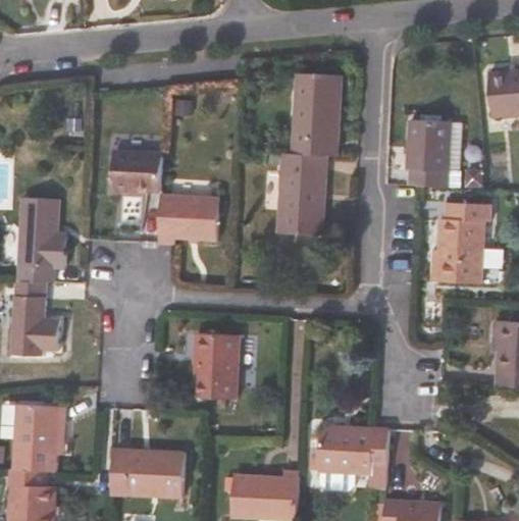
[(518,115),(518,68),(488,71),(492,118),(518,115)]
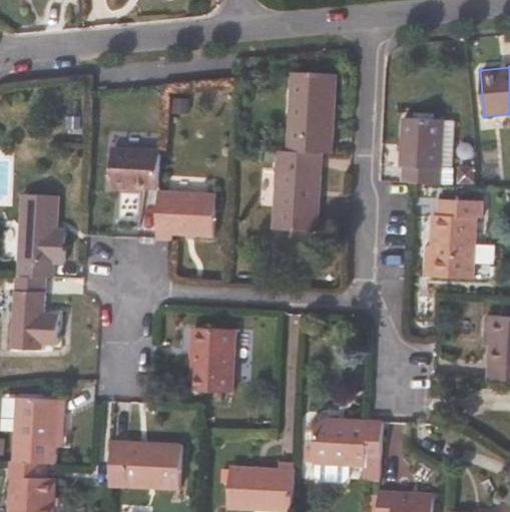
[(331,152),(335,75),(292,73),(288,150),(321,152),(331,152)]
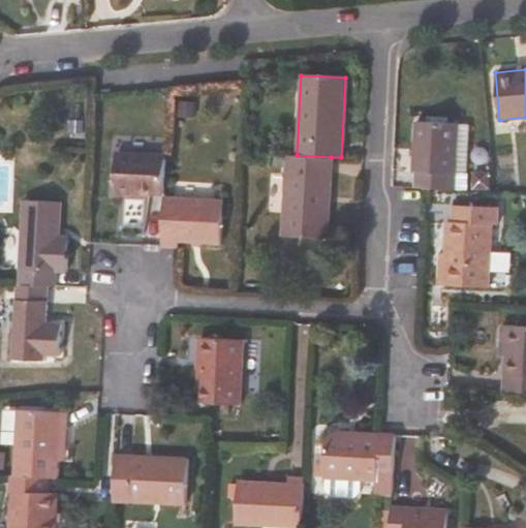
[(453,189),(457,124),(414,123),(411,173),(414,173),(413,187),(423,189),(453,189)]
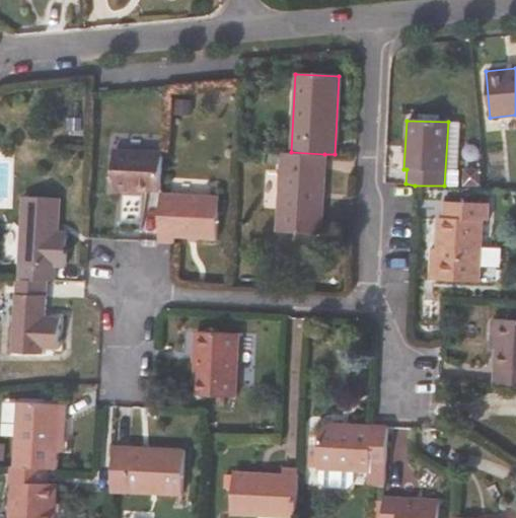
[(160,192),(163,153),(114,150),(112,190),(160,192)]
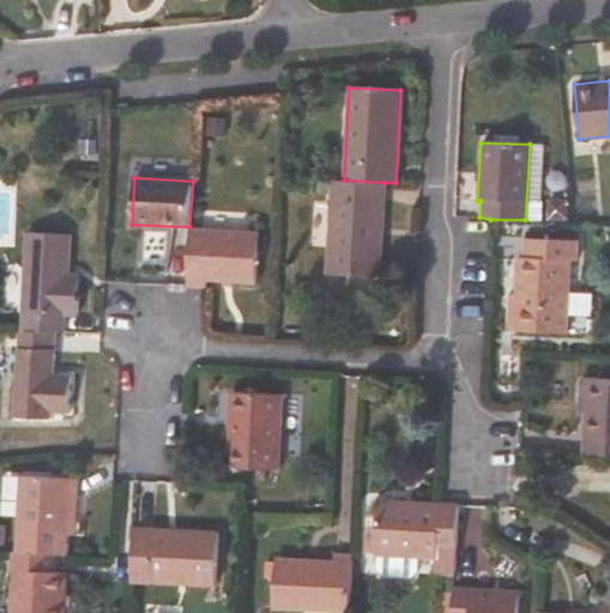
[(379,276),(384,182),(344,180),(331,180),(325,272),(379,276)]
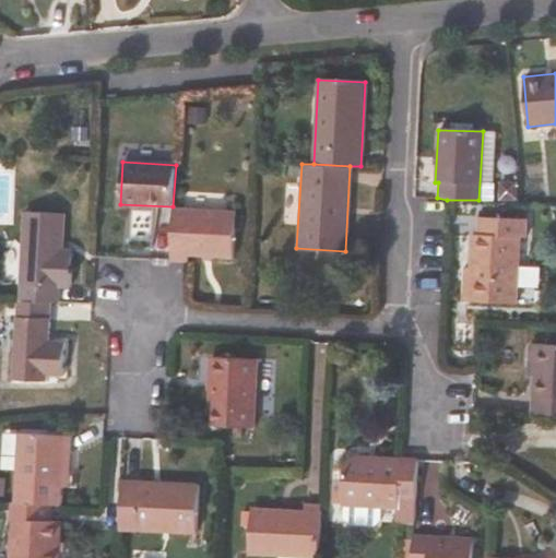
[(240,229),(241,214),(235,214),(235,209),(173,206),(169,262),(186,263),(187,256),(233,257),(234,229),(240,229)]
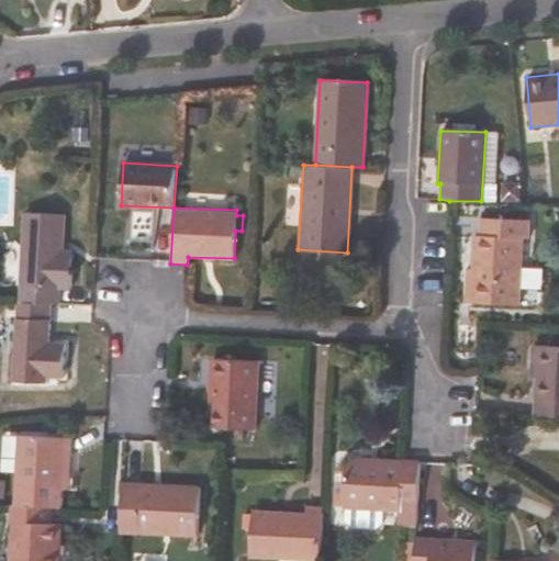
[(69,289),(71,253),(59,250),(60,213),(25,213),(22,285),(69,289)]
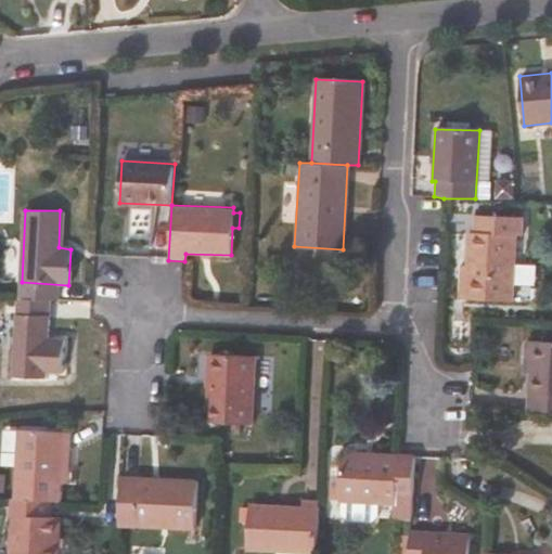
[(472,234),(472,266),(464,265),(463,299),(511,301),(514,236),(520,237),(520,217),(479,215),(478,235),(472,234)]
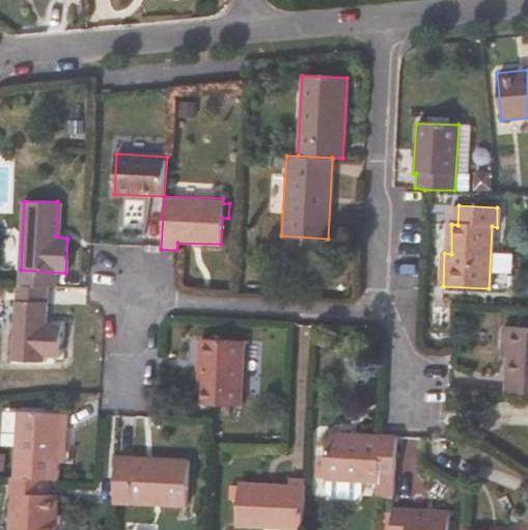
[(57,358),(59,325),(45,324),(47,287),(16,285),(11,361),(43,362),(43,358),(57,358)]
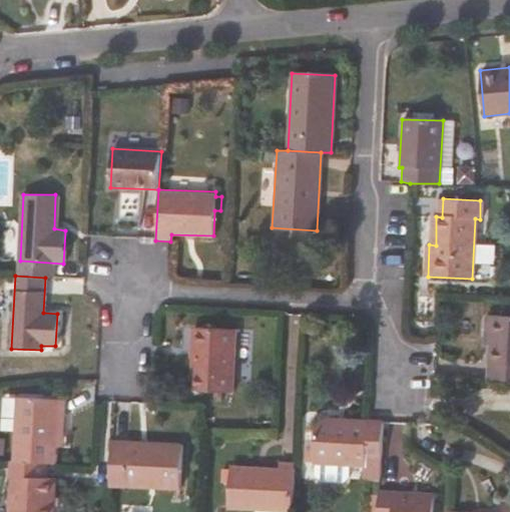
[(509,318),(482,317),(479,379),(509,380),(509,318)]
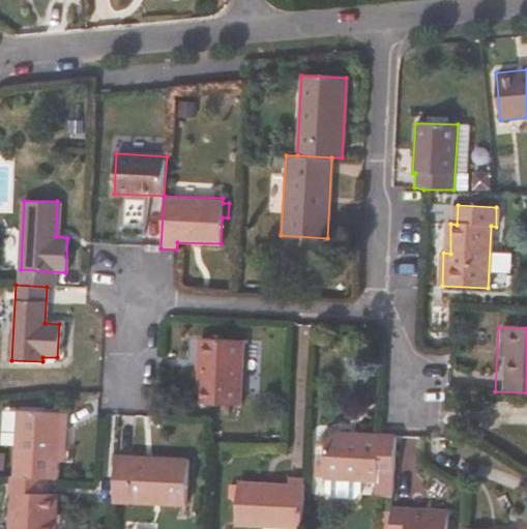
[(239,406),(243,341),(201,339),(197,404),(239,406)]
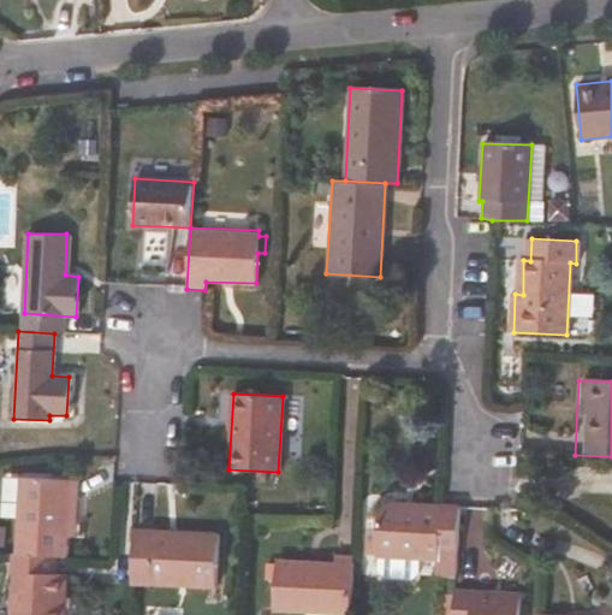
[(66,556),(67,537),(75,537),(76,480),(18,477),(13,554),(57,556),(66,556)]
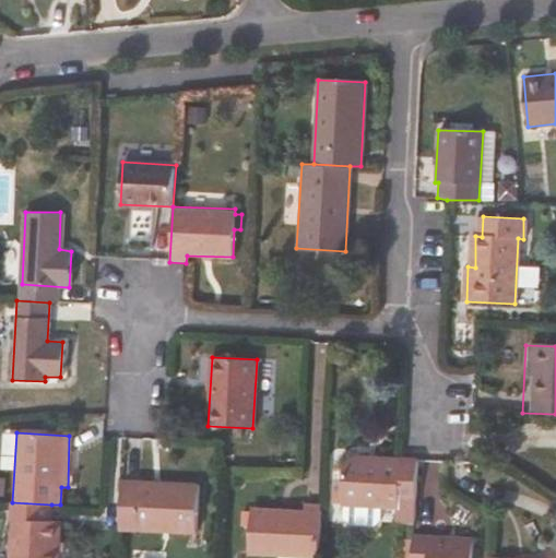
[(343,463),(341,506),(341,520),(347,527),(373,529),(379,521),(379,507),(398,508),(394,557),(411,557),(413,537),(417,460),(380,458),(380,465),(343,463)]
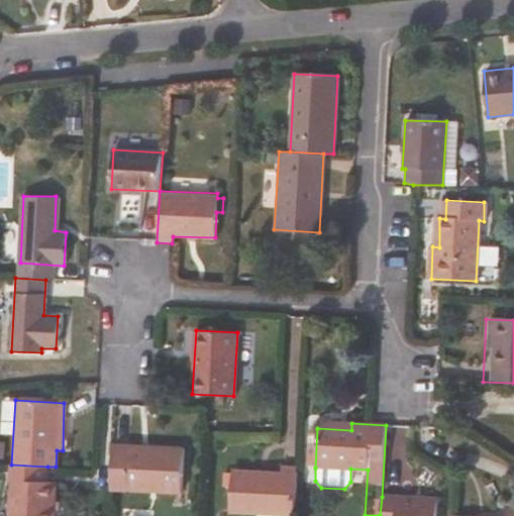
[(182,493),(184,449),(113,445),(111,491),(182,493)]
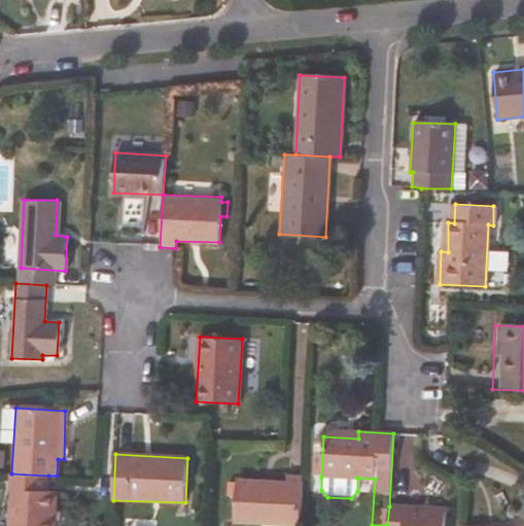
[(55,525),(57,492),(47,492),(48,476),(11,474),(9,474),(8,491),(11,491),(10,496),(8,525),(55,525)]
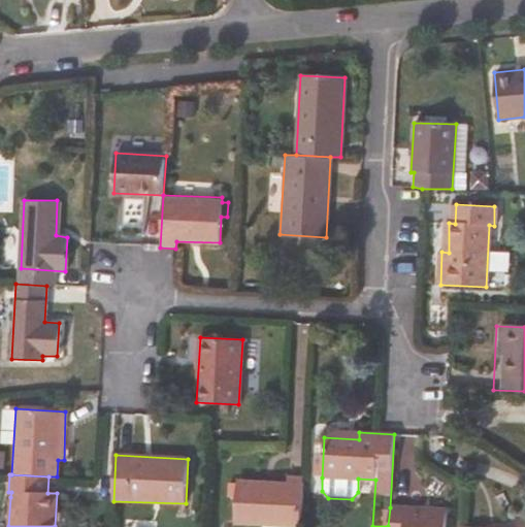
[(301,526),(304,476),(286,476),(286,483),(235,482),(235,526),(263,526),(301,526)]
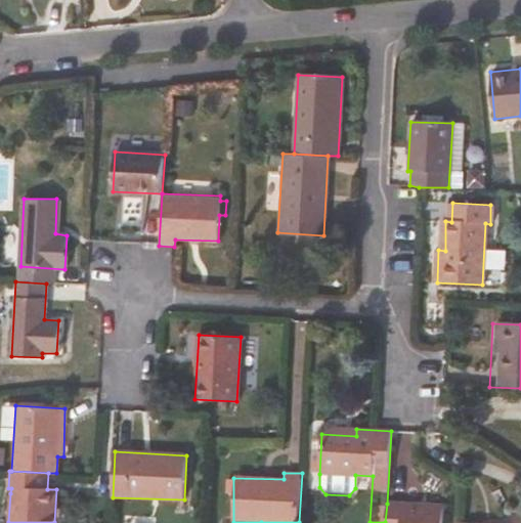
[(442,522),(443,506),(387,504),(385,522),(442,522)]
